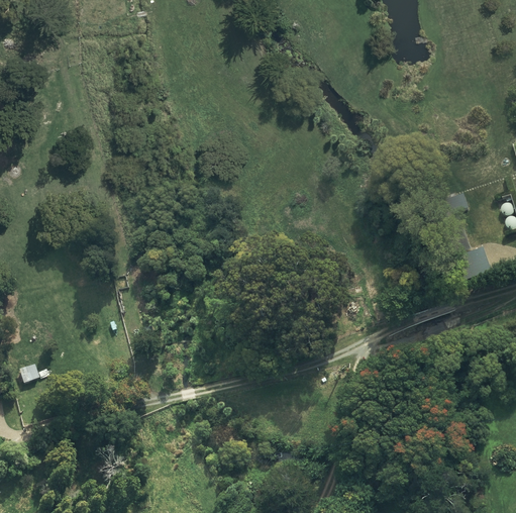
[(470,207),(463,193),(434,204),(452,251),(469,244),(456,212),(470,207)]
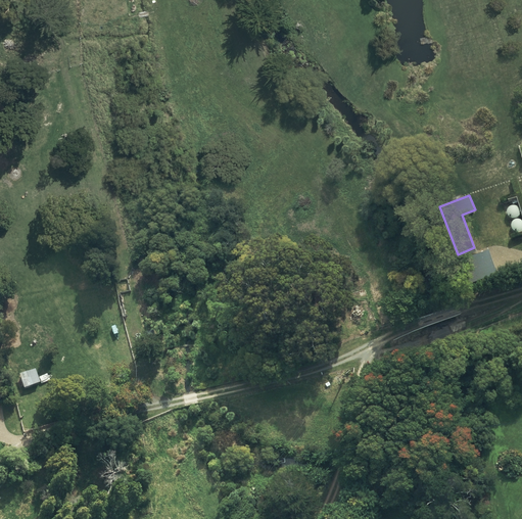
[(507,210),(507,211),(507,213),(508,214),(508,215),(509,216),(510,216),(510,217),(511,217),(512,217),(512,218),(513,218),(514,218),(515,218),(516,217),(517,217),(518,216),(519,216),(519,215),(520,214),(520,213),(520,211),(520,210),(520,209),(520,208),(520,207),(519,206),(518,205),(517,205),(517,204),(516,204),(515,204),(514,203),(513,203),(512,204),(511,204),(510,204),(510,205),(509,205),(509,206),(508,206),(508,207),(507,208),(507,209),(507,210)]
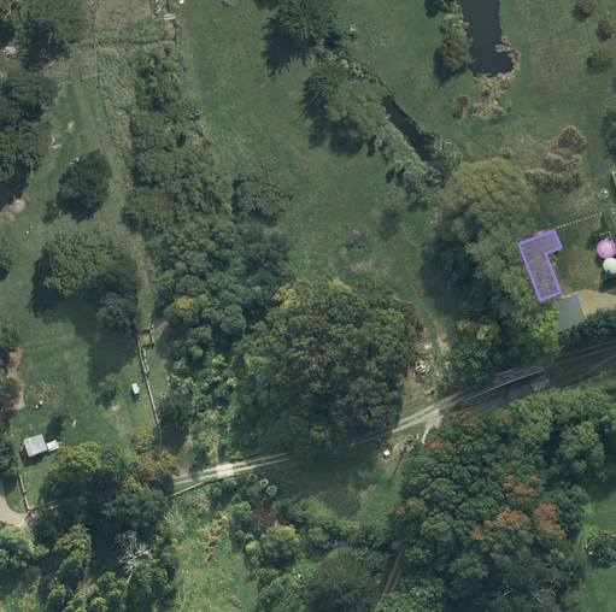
[(606,259),(605,259),(604,260),(604,262),(604,263),(603,263),(603,264),(603,265),(603,266),(604,266),(604,268),(604,269),(605,269),(605,270),(606,271),(608,271),(609,272),(610,272),(611,272),(612,272),(614,272),(615,271),(615,270),(615,258),(614,257),(612,257),(611,257),(610,257),(609,257),(608,258),(606,258),(606,259)]
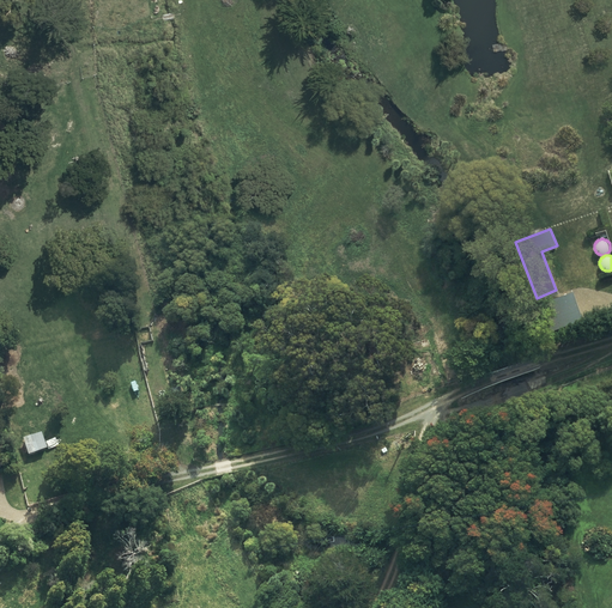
[(574,292),(546,299),(555,329),(581,322),(574,292)]
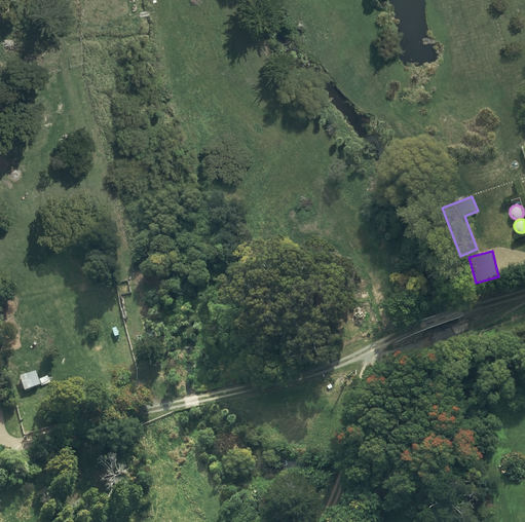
[(24,389),(39,384),(34,370),(19,376),(24,389)]
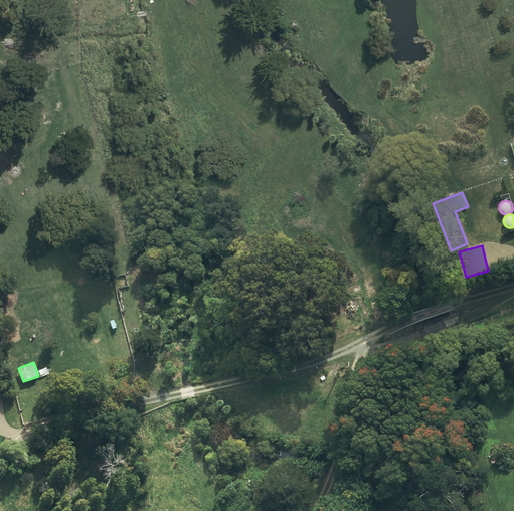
All buildings are outlined.
